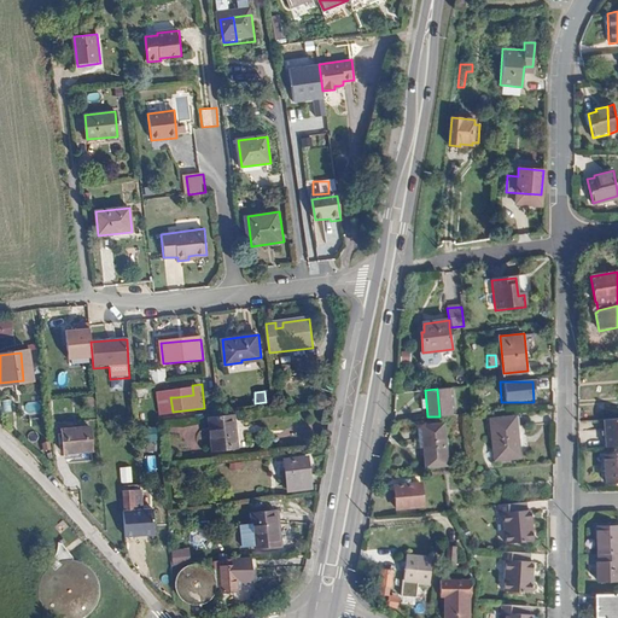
[(210,395),(213,414),(220,414),(217,394),(210,395)]
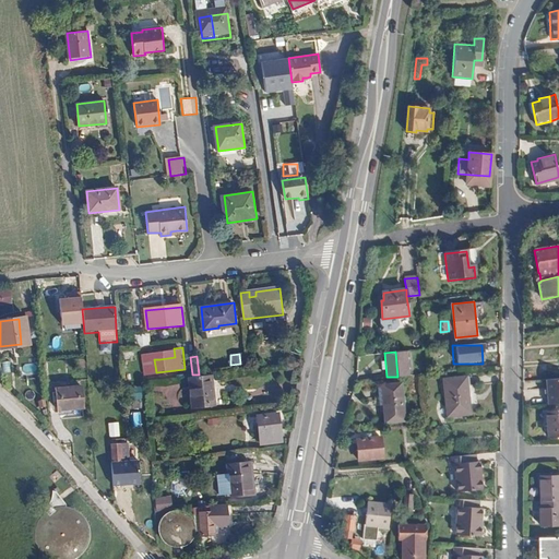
[(3,373),(11,371),(9,361),(1,363),(3,373)]
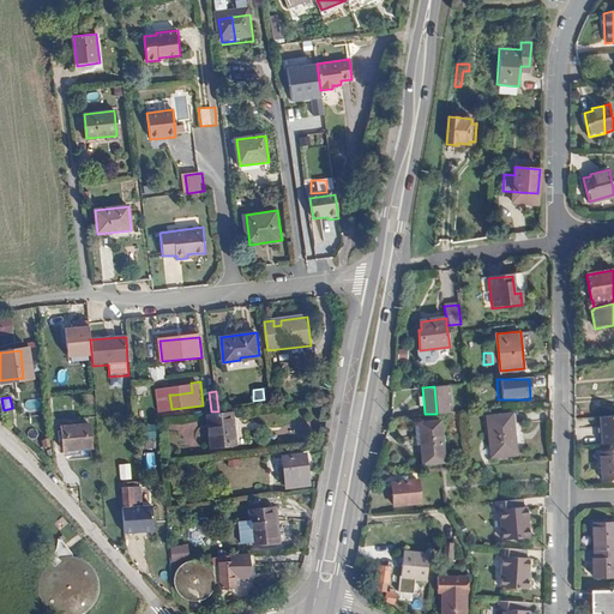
[(208,414),(211,446),(238,443),(233,410),(218,413),(208,414)]
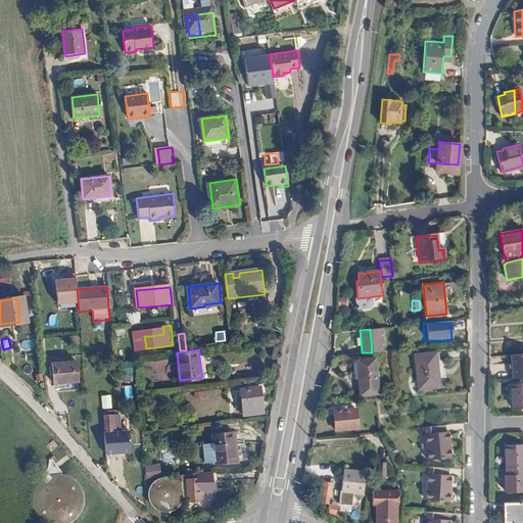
[(414,354),(415,373),(435,371),(435,370),(437,370),(435,351),(414,354)]
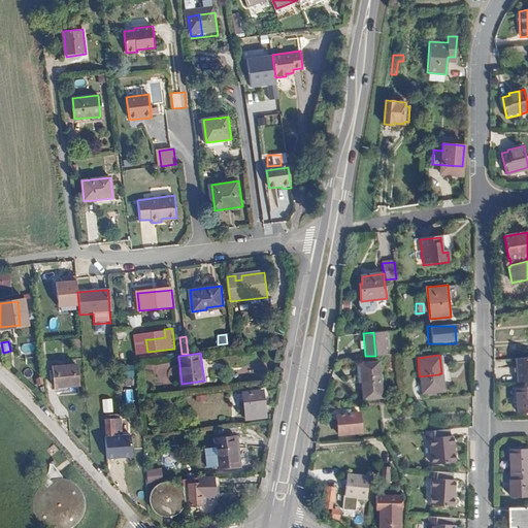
[(527,359),(514,361),(516,383),(527,382),(527,359)]
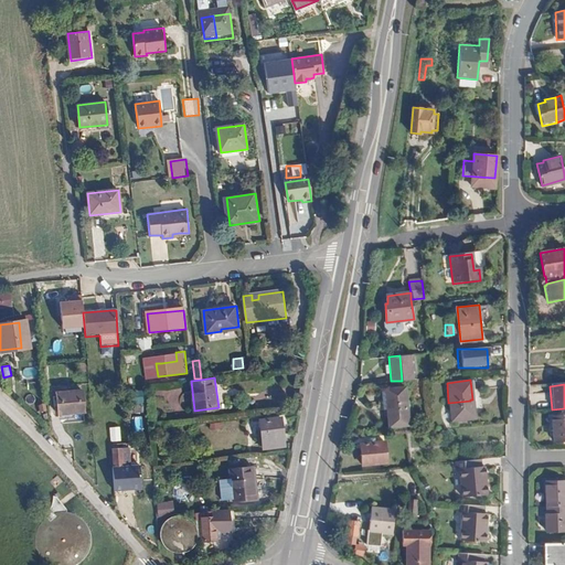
[(385,390),(387,409),(407,407),(405,387),(385,390)]
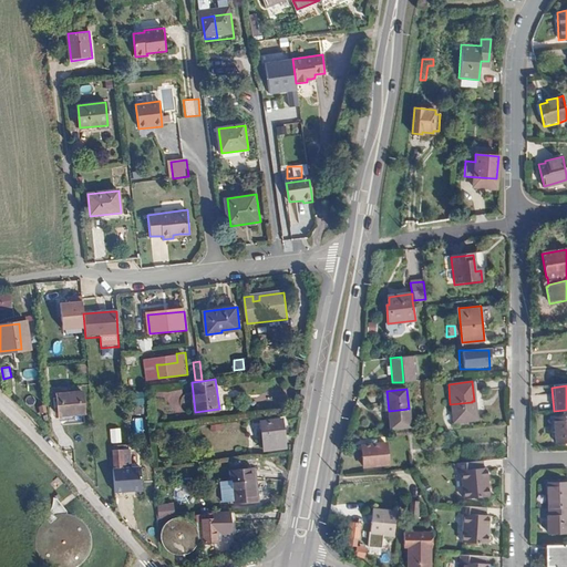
[(57,394),(59,416),(84,413),(82,391),(57,394)]
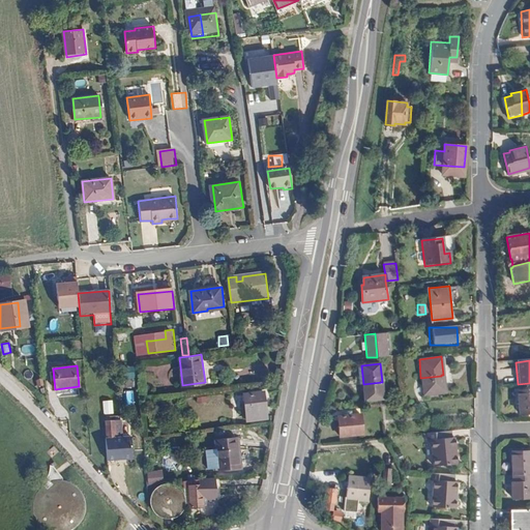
[(420,378),(422,394),(443,392),(441,376),(420,378)]
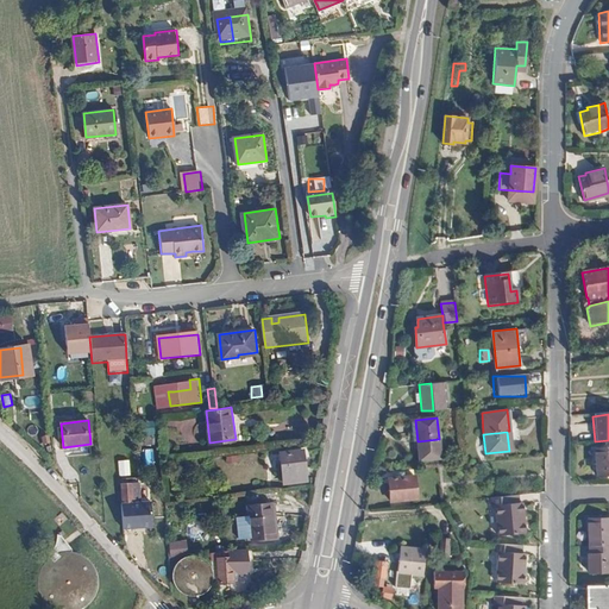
[(418,441),(420,460),(440,458),(439,439),(418,441)]
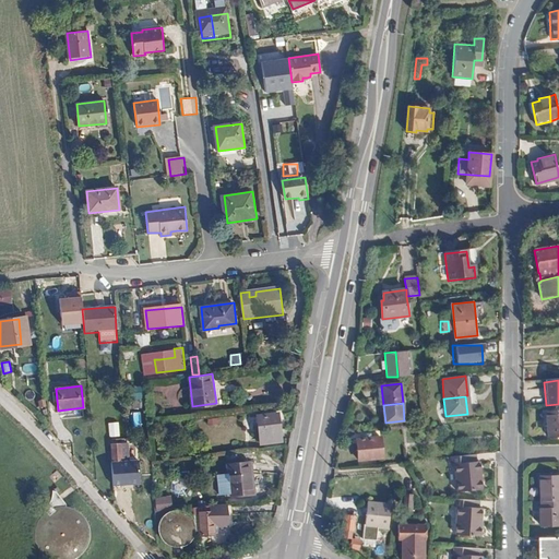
[(558,412),(546,413),(547,438),(558,437),(558,412)]
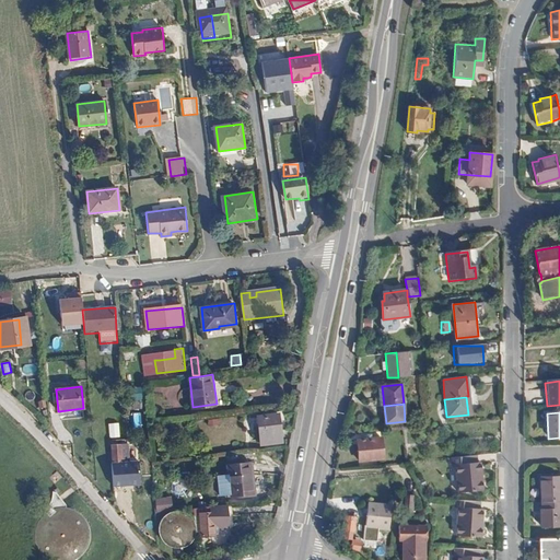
[(255,418),(259,444),(280,442),(277,415),(255,418)]
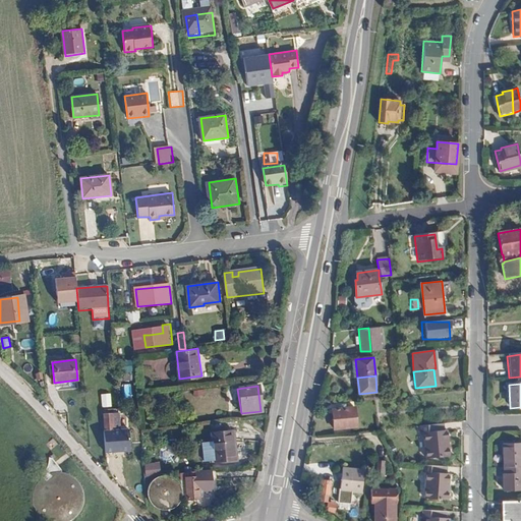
[(110,394),(100,394),(100,407),(110,407),(110,394)]
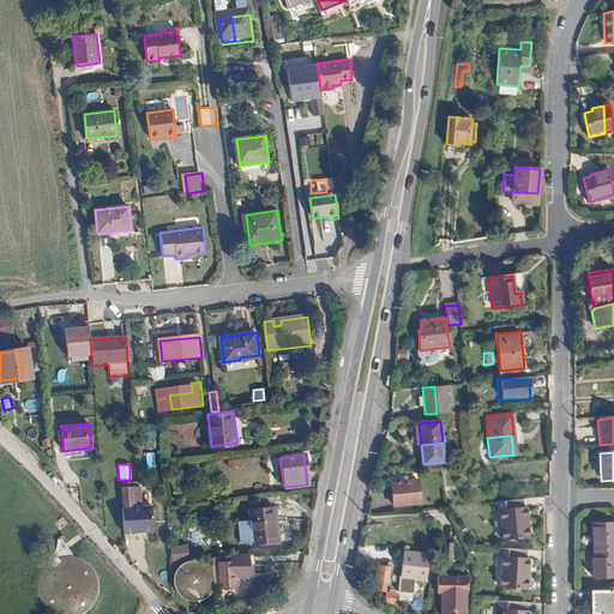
[(393,497),(395,506),(420,503),(417,480),(392,482),(393,497)]
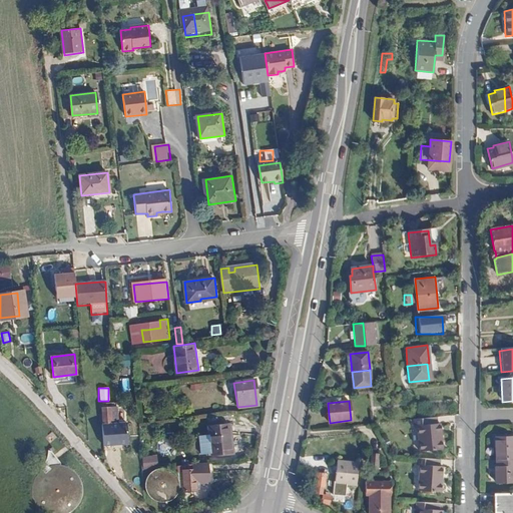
[(116,403),(102,404),(103,425),(102,425),(104,446),(129,444),(127,423),(118,424),(116,403)]
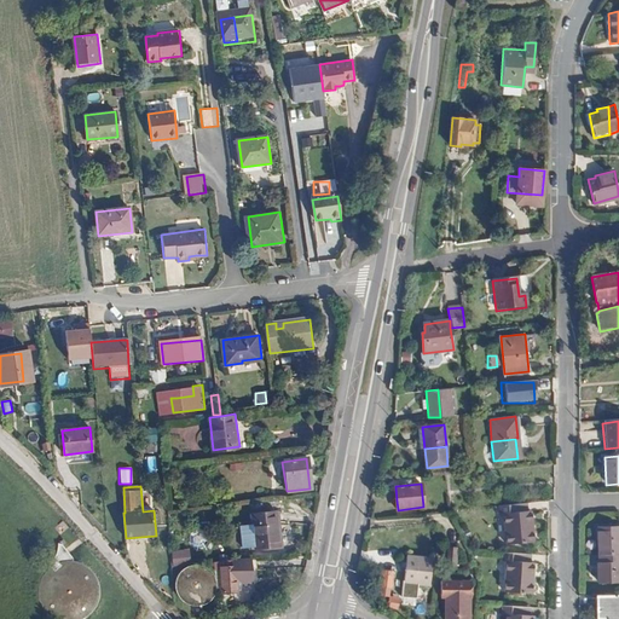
[(503,514),(507,544),(533,542),(531,510),(527,512),(526,503),(497,505),(498,514),(503,514)]
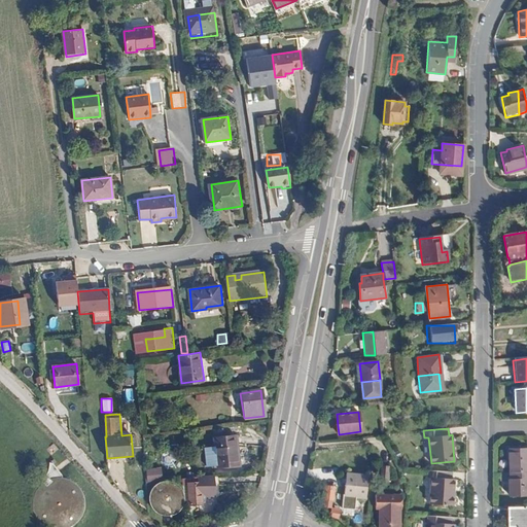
[(224,436),(227,463),(239,462),(236,435),(224,436)]
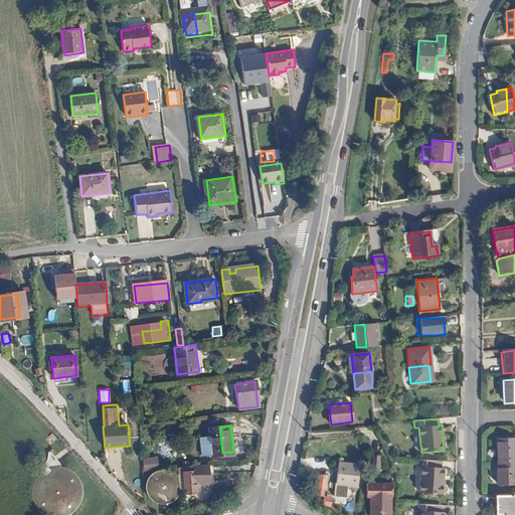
[(209,427),(212,457),(233,454),(233,452),(222,453),(219,426),(209,427)]
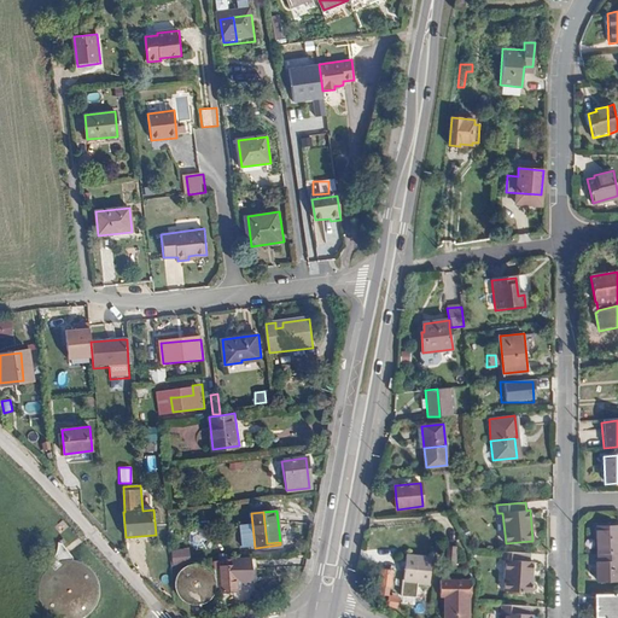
[(596,525),(596,553),(598,553),(617,553),(617,552),(617,525),(596,525)]
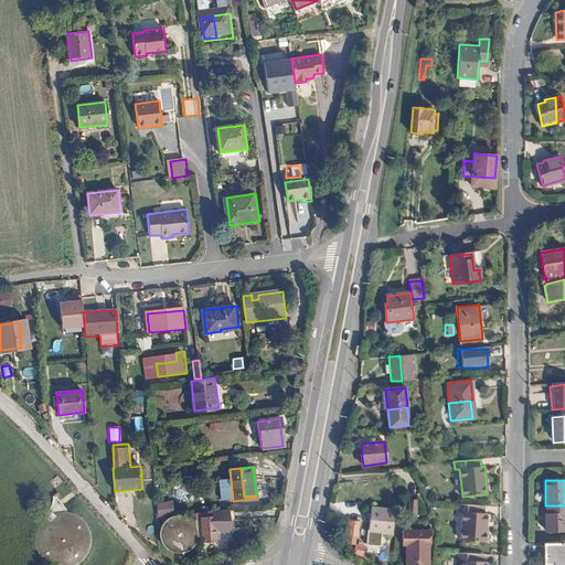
[(32,542),(33,548),(36,554),(40,560),(45,564),(48,564),(75,564),(77,564),(83,561),(86,555),(89,548),(91,543),(91,535),(89,530),(86,523),(82,519),(76,514),(71,511),(64,510),(64,509),(64,507),(54,496),(53,497),(53,499),(52,502),(51,507),(49,510),(46,508),(42,512),(45,515),(41,519),(38,522),(35,526),(33,532),(32,536),(32,542)]
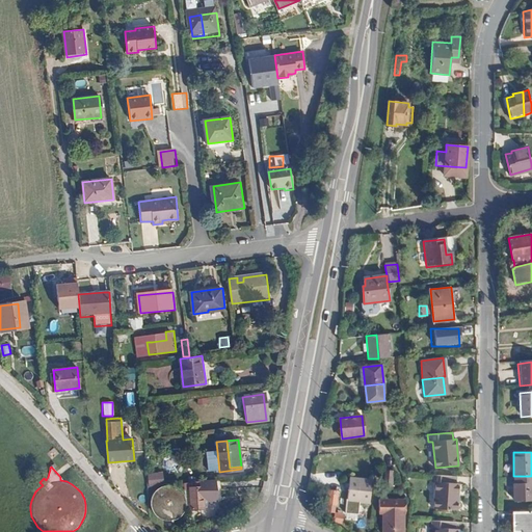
[(434,482),(432,508),(456,509),(458,483),(455,483),(455,477),(431,475),(430,481),(434,482)]
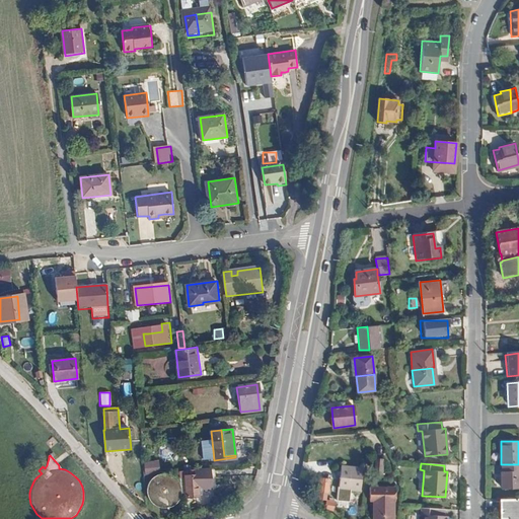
[(501,471),(501,487),(518,487),(518,464),(502,464),(502,471),(501,471)]
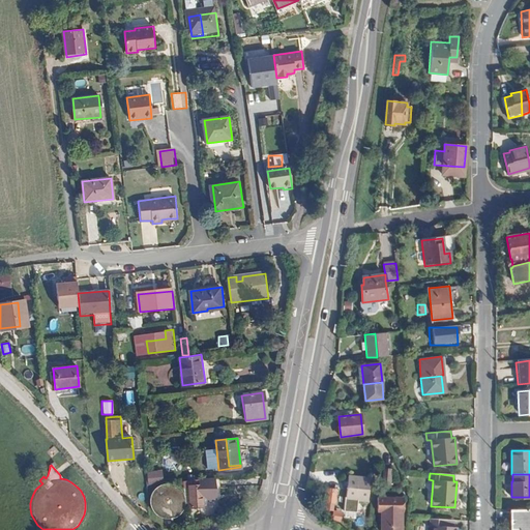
[(190,487),(192,494),(202,493),(204,494),(205,494),(206,500),(214,499),(212,477),(199,479),(200,486),(190,487)]
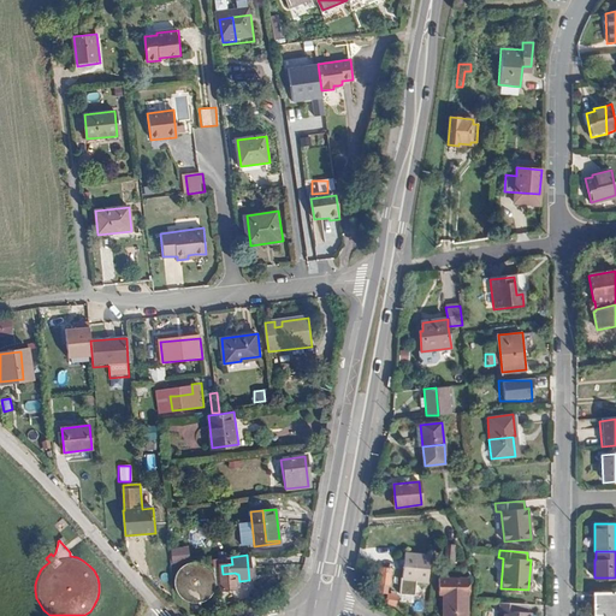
[(404,556),(403,581),(428,582),(430,557),(404,556)]
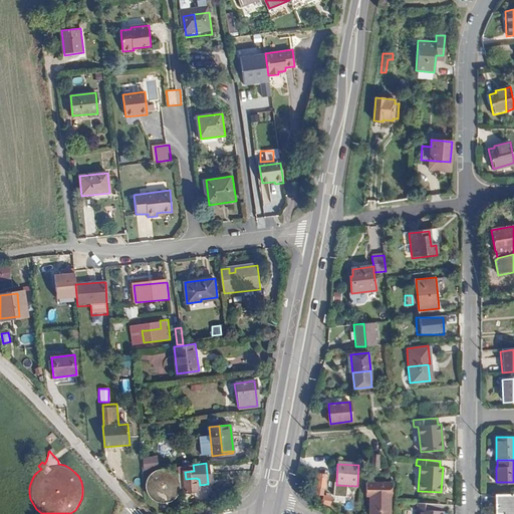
[(148,478),(147,480),(146,483),(146,486),(146,489),(147,491),(148,494),(150,496),(151,498),(153,499),(155,501),(157,502),(159,502),(160,503),(162,503),(164,503),(167,502),(169,502),(171,501),(174,499),(175,498),(177,496),(178,494),(179,492),(180,489),(180,487),(179,480),(178,477),(177,475),(175,474),(173,472),(172,471),(170,470),(168,469),(166,469),(164,469),(157,470),(155,471),(153,472),(151,474),(149,476),(148,478)]
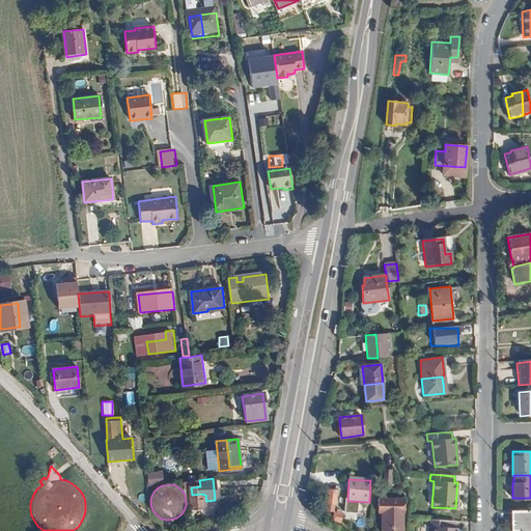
[(192,495),(193,509),(204,508),(204,501),(206,501),(205,495),(204,495),(202,494),(192,495)]
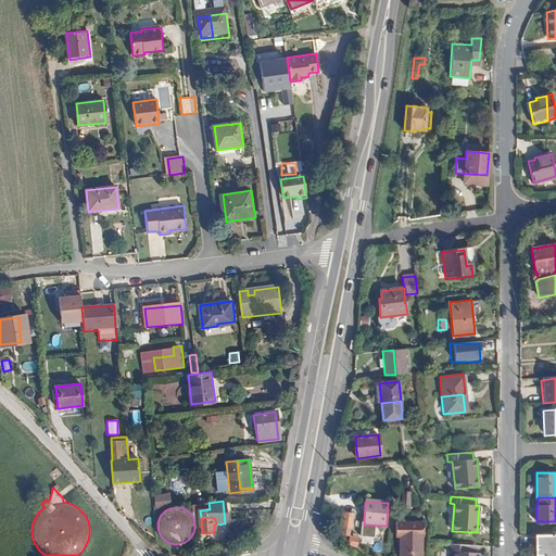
[(343,517),(342,528),(342,533),(350,534),(351,529),(352,529),(354,518),(343,517)]
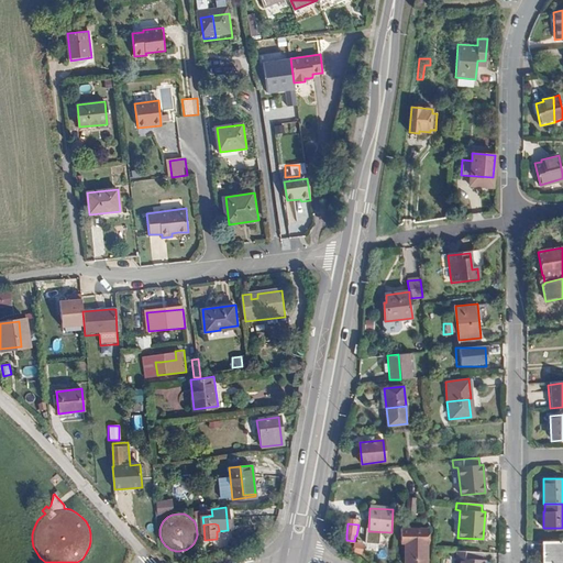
[(403,529),(401,543),(405,544),(428,545),(428,531),(403,529)]
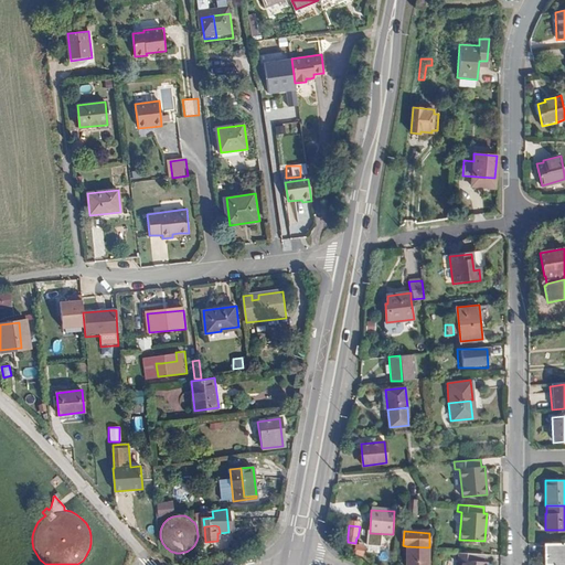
[(564,564),(564,543),(544,543),(543,564),(564,564)]
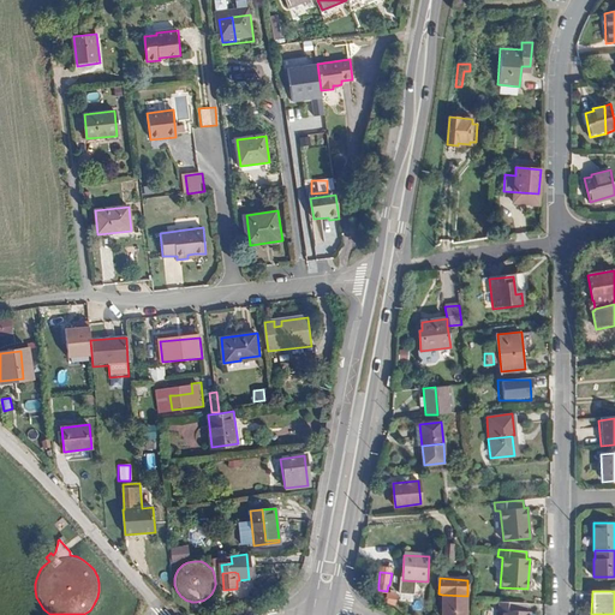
[(442,595),(442,614),(466,614),(467,596),(442,595)]
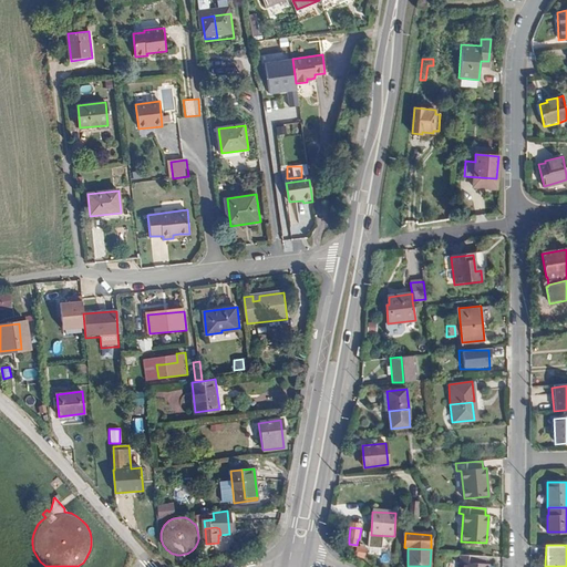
[(356,549),(356,557),(363,558),(364,550),(356,549)]
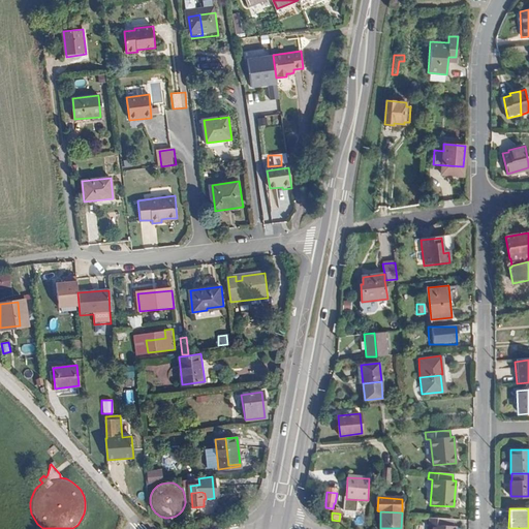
[(164,518),(165,526),(175,526),(174,517),(172,517),(168,518),(166,518),(164,518)]
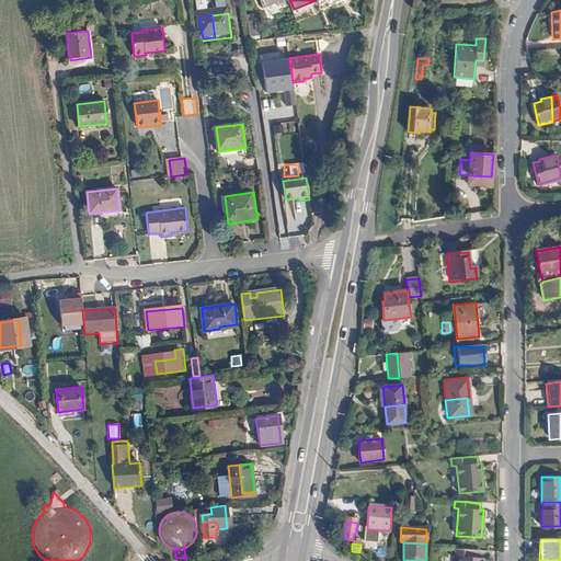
[(458,557),(457,560),(482,560),(483,558),(480,558),(480,550),(455,548),(454,556),(458,557)]
